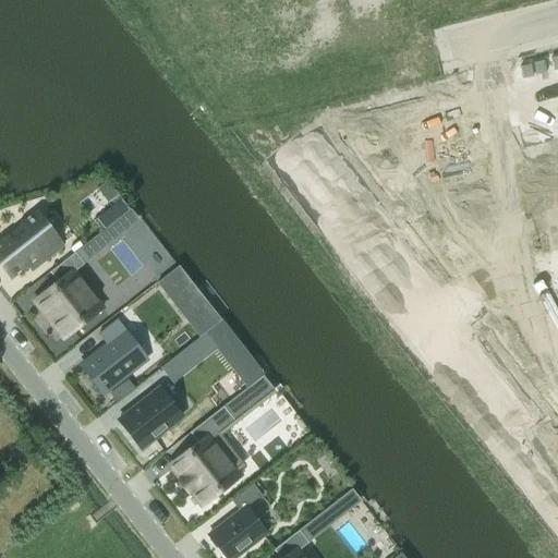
[(57,282),(33,301),(62,338),(100,308),(72,271),(137,220),(130,209),(129,210),(100,232),(48,273),(57,282)]
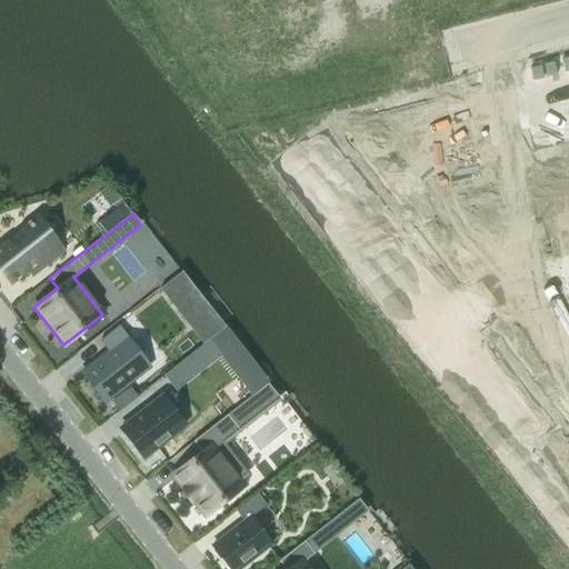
[(17,231),(0,245),(0,271),(2,275),(10,285),(13,281),(29,269),(39,261),(43,267),(63,251),(36,217),(17,231)]
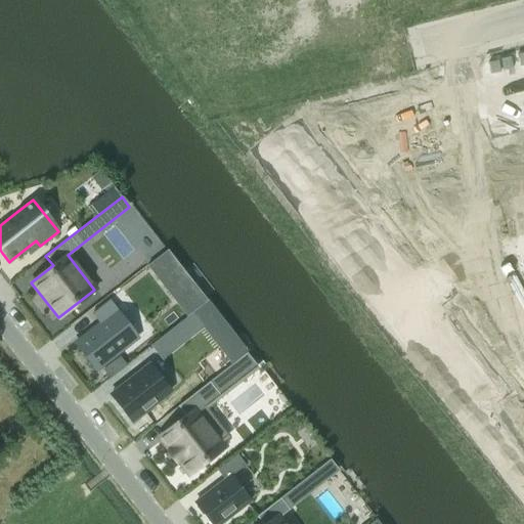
[(523,238),(505,244),(523,322),(523,238)]
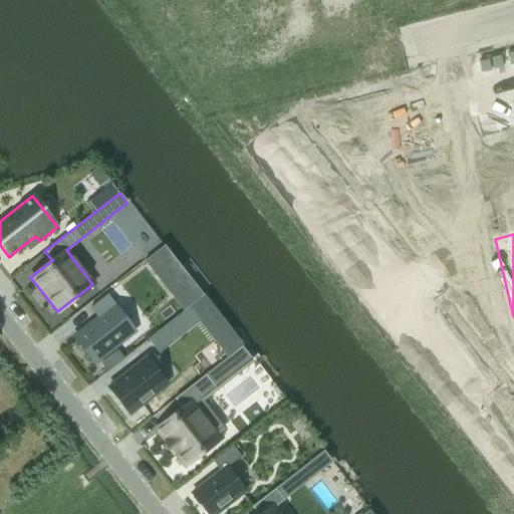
[(98,317),(72,337),(92,362),(134,331),(106,295),(90,307),(98,317)]
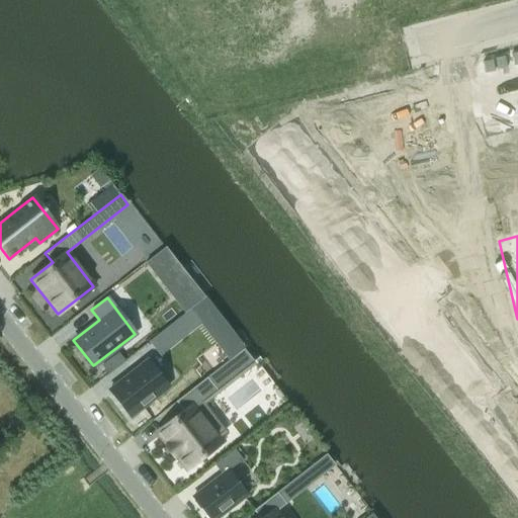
[(190,308),(154,337),(163,348),(199,320),(190,308)]
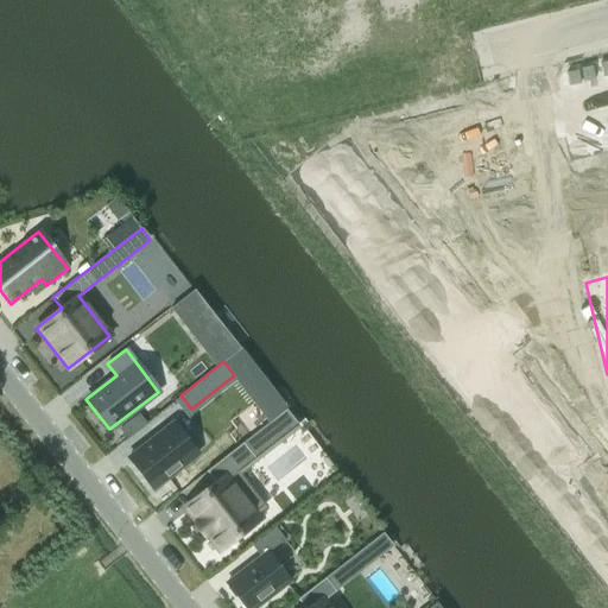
[(138,415),(119,429),(126,438),(145,424),(138,415)]
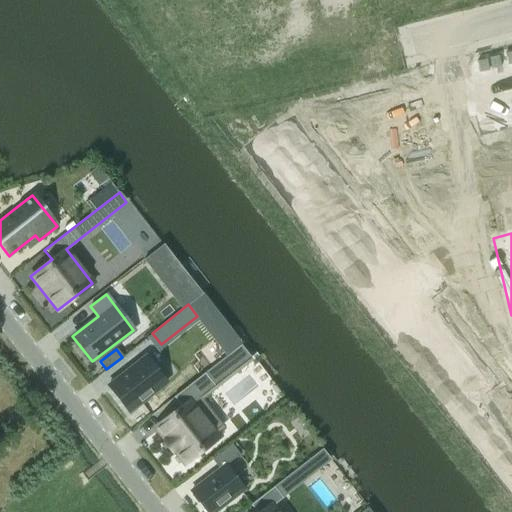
[(145,356),(107,386),(128,412),(165,382),(145,356)]
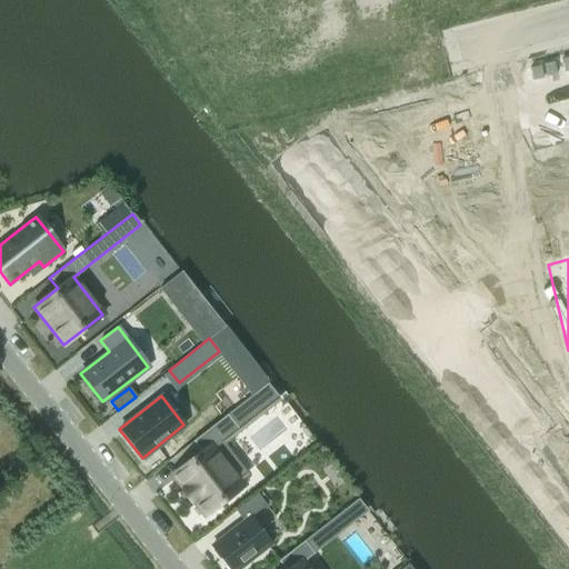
[(200,451),(171,475),(183,489),(181,491),(190,503),(192,501),(205,516),(245,485),(240,479),(247,475),(222,442),(239,430),(263,411),(251,396),(227,415),(192,441),(200,451)]
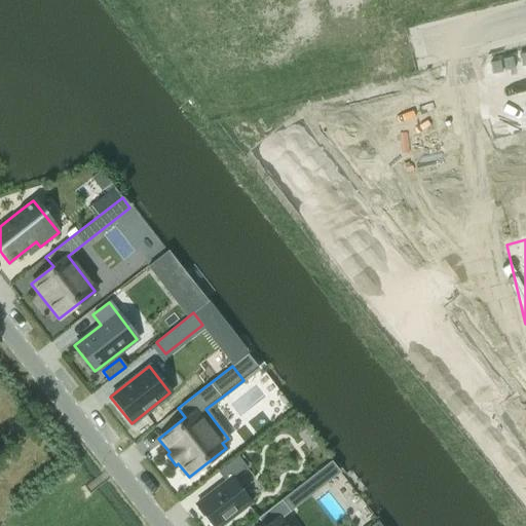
[(225,482),(195,504),(211,525),(219,525),(250,502),(230,479),(245,467),(236,456),(217,472),(225,482)]
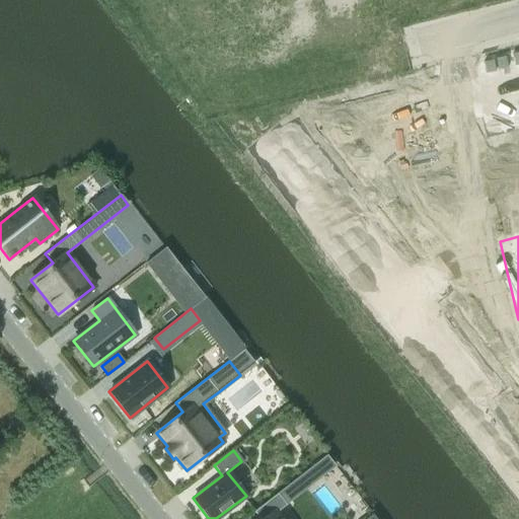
[(258,518),(282,518),(277,512),(286,505),(277,494),(253,512),(258,518)]
